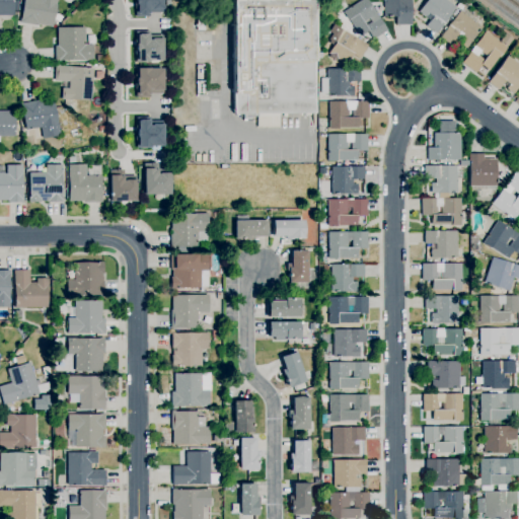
[(0,0),(12,0),(12,1),(17,1),(18,11),(13,11),(13,15),(0,15),(0,0)]
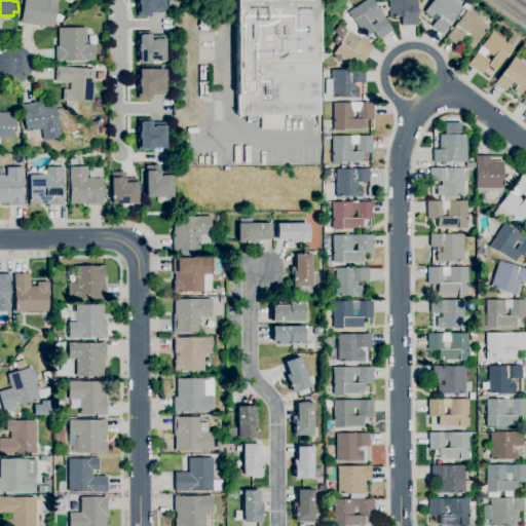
[(57,0),(52,27),(38,25),(37,27),(20,24),(23,0),(57,0)]
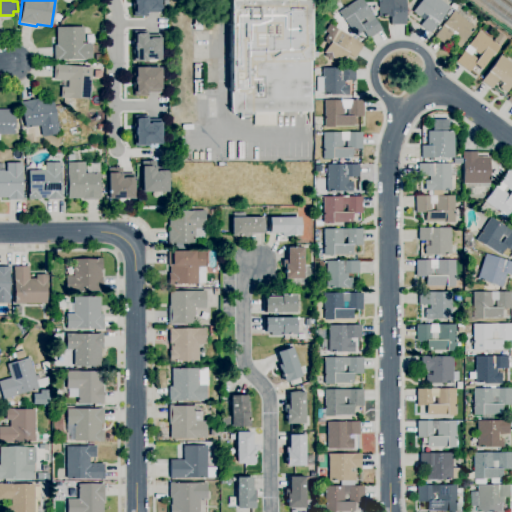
[(158,0),(132,0),(133,17),(146,17),(146,11),(158,10),(158,0)]
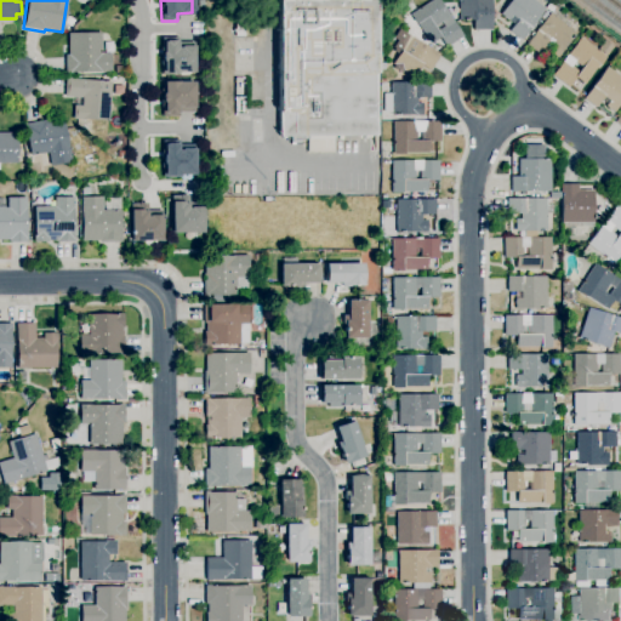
[(332,152),(307,153),(307,136),(306,136),(306,143),(291,143),(291,136),(279,137),(278,0),(375,0),(376,136),(332,136),(332,152)]
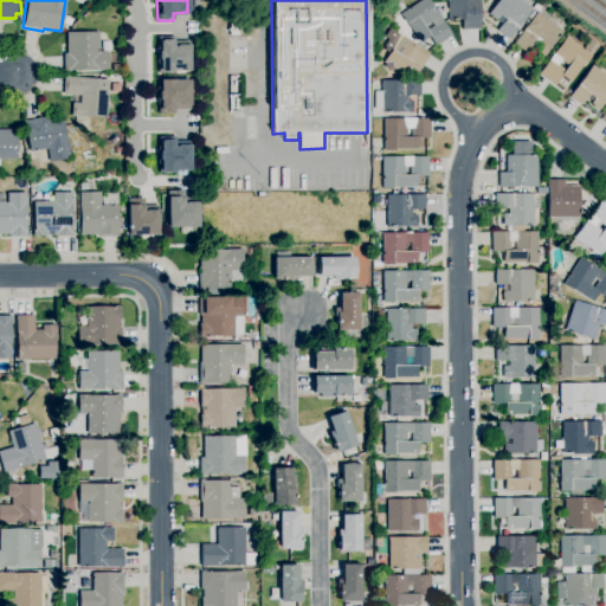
[(436,46),(429,37),(420,43),(407,23),(406,24),(400,14),(420,0),(427,0),(451,36),(436,46)]
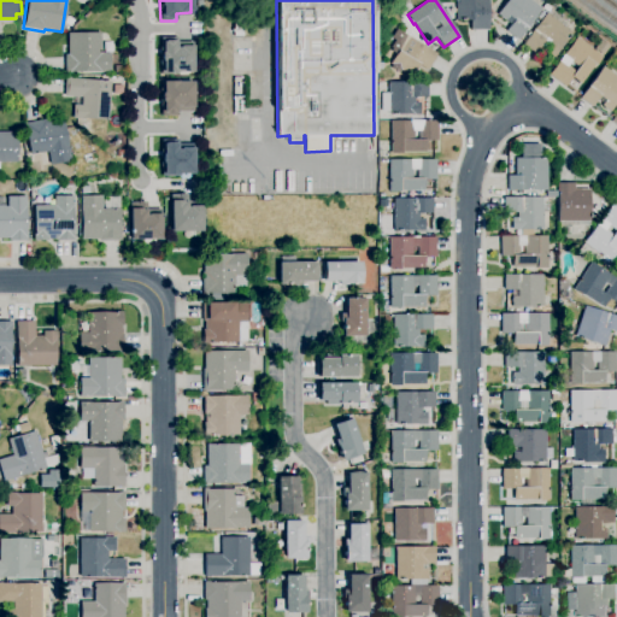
[(488,0),(488,30),(470,30),(470,21),(456,21),(456,0),(488,0)]
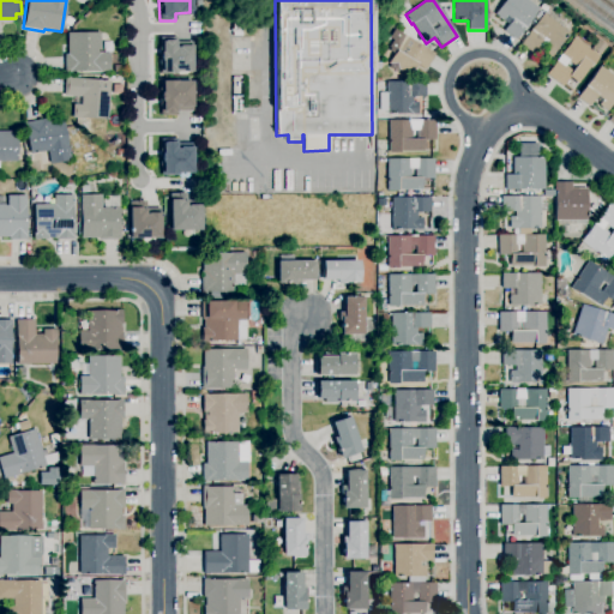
[(516,40),(504,30),(507,24),(494,14),(505,0),(527,0),(539,8),(516,40)]
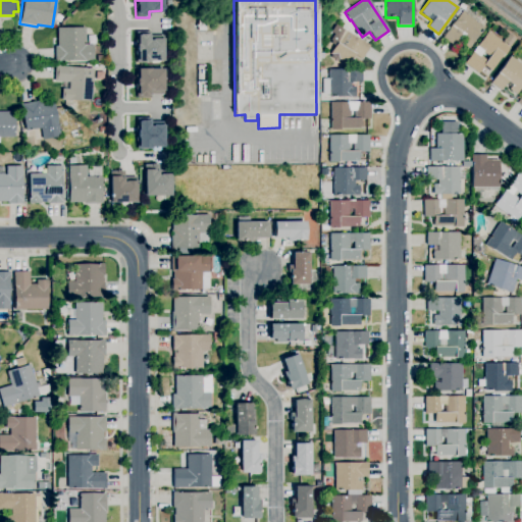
[(468,48),(460,43),(463,39),(459,36),(453,45),(442,38),(462,11),(483,28),(468,48)]
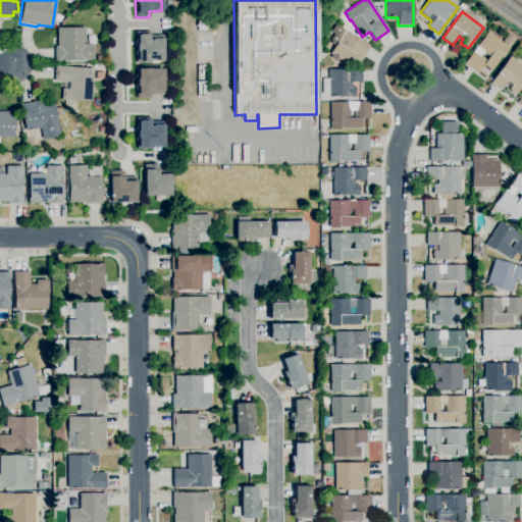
[(59,22),(54,19),(57,14),(62,17),(59,22)]
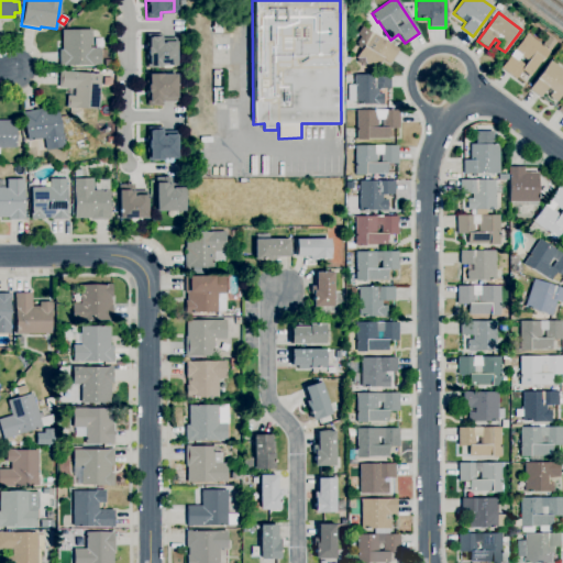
[(100,65),(59,66),(59,51),(62,51),(62,31),(91,31),(91,48),(100,48),(100,65)]
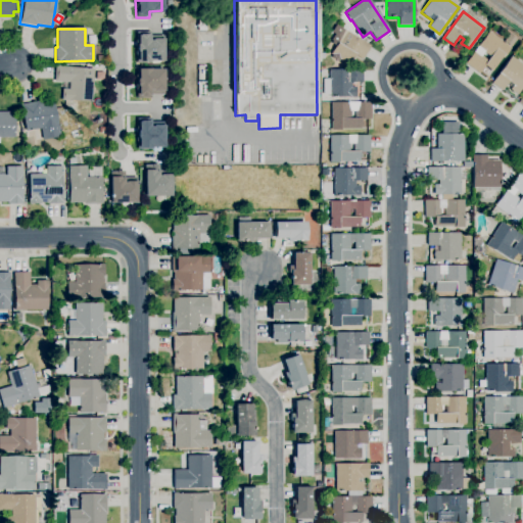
[(349,64),(331,54),(344,31),(370,46),(362,59),(354,55),(349,64)]
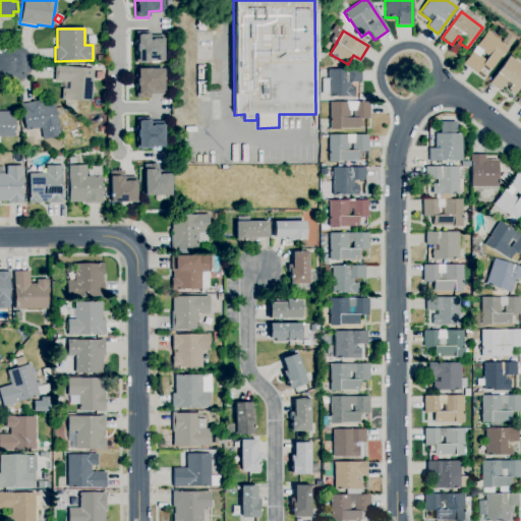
[(476,73),(463,63),(486,32),(508,48),(489,71),(482,65),(476,73)]
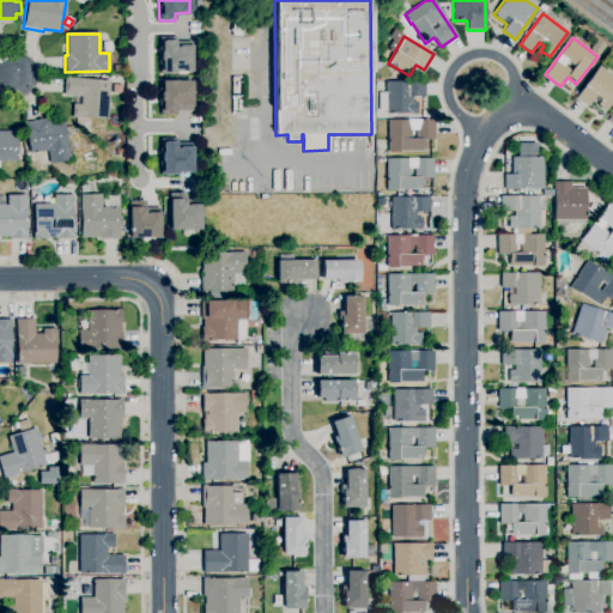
[(159,40),(159,73),(192,73),(192,46),(176,46),(176,40),(159,40)]
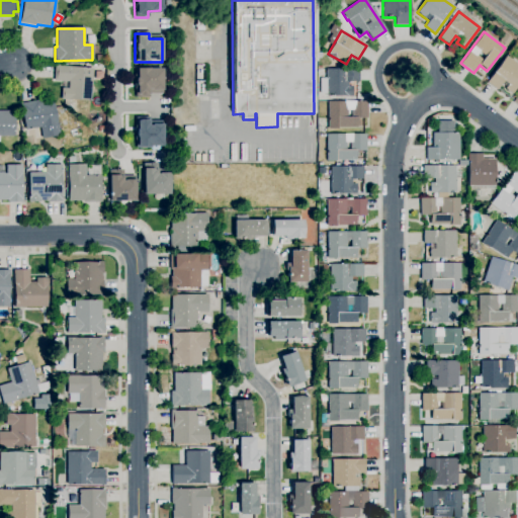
[(506,47),(499,41),(505,33),(512,38),(506,47)]
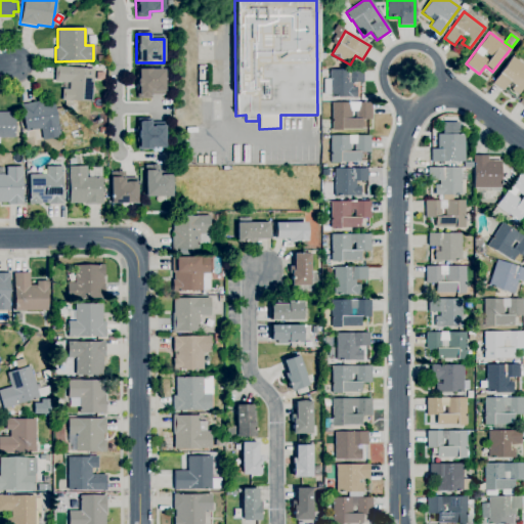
[(523,85),(518,94),(511,89),(514,86),(509,82),(503,91),(492,83),(512,56),(523,66),(523,85)]
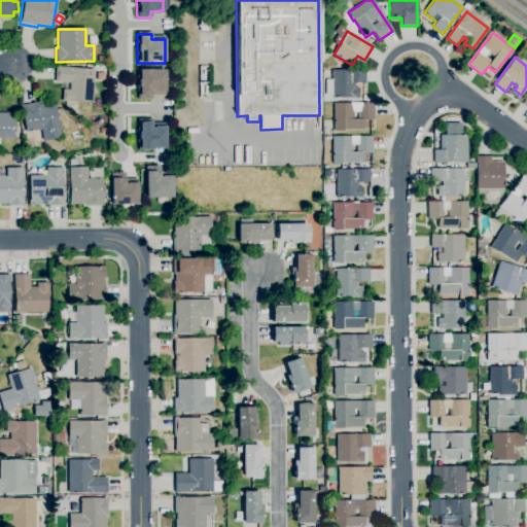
[(92,103),(62,101),(62,90),(64,90),(64,83),(55,82),(56,66),(60,66),(60,68),(94,69),(92,103)]
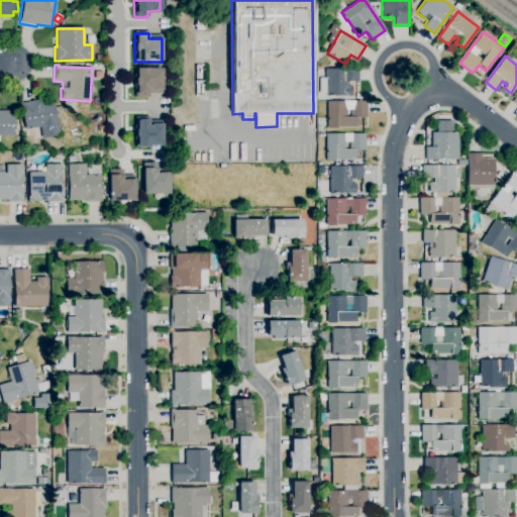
[(160,68),(134,68),(134,98),(147,98),(147,92),(161,91),(160,68)]
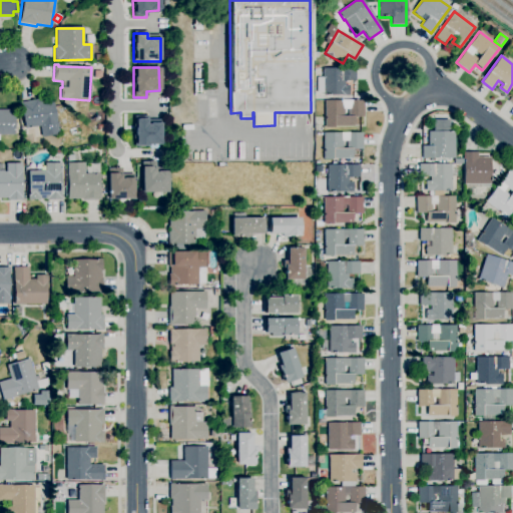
[(349,95),(323,95),(323,68),(356,68),(356,81),(344,81),(344,85),(349,85),(349,95)]
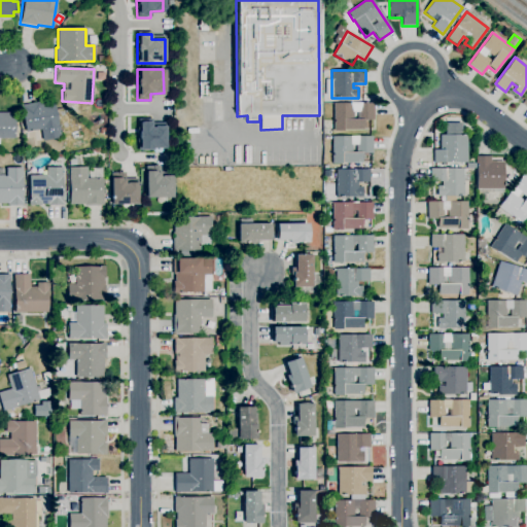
[(42,141),(40,130),(25,132),(21,105),(40,102),(40,103),(53,101),(60,138),(42,141)]
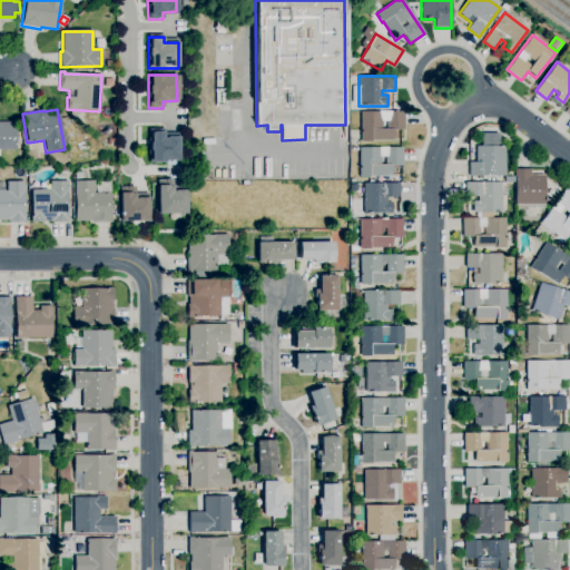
[(371,141),(361,141),(361,112),(403,111),(404,130),(393,130),(393,140),(371,140),(371,141)]
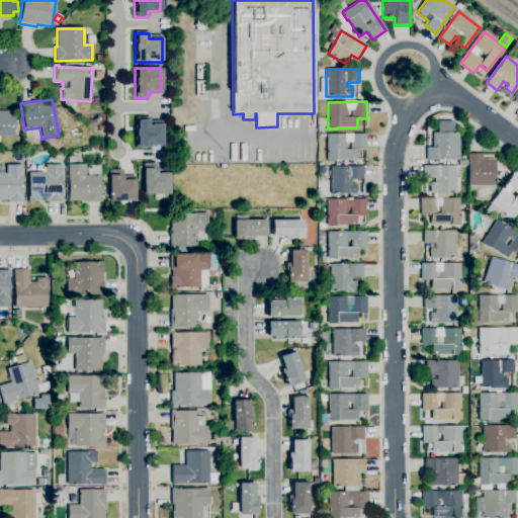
[(0,111),(13,111),(13,137),(0,137),(0,111)]
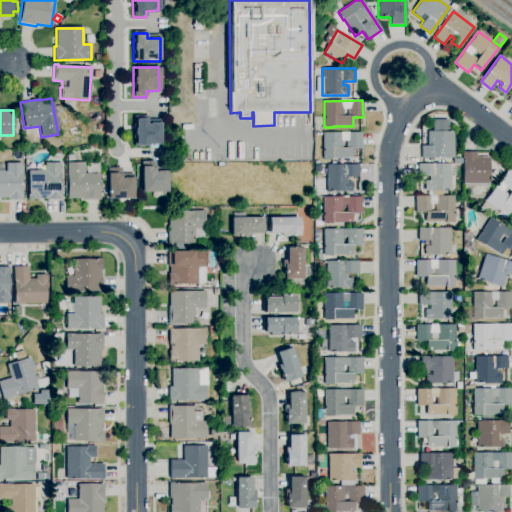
[(133,118),(133,146),(161,146),(161,123),(148,123),(148,118),(133,118)]
